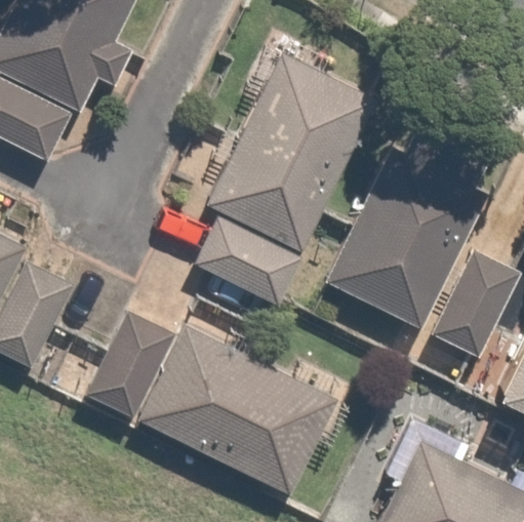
[(23,0),(0,63),(0,131),(55,153),(72,110),(97,120),(142,0),(23,0)]
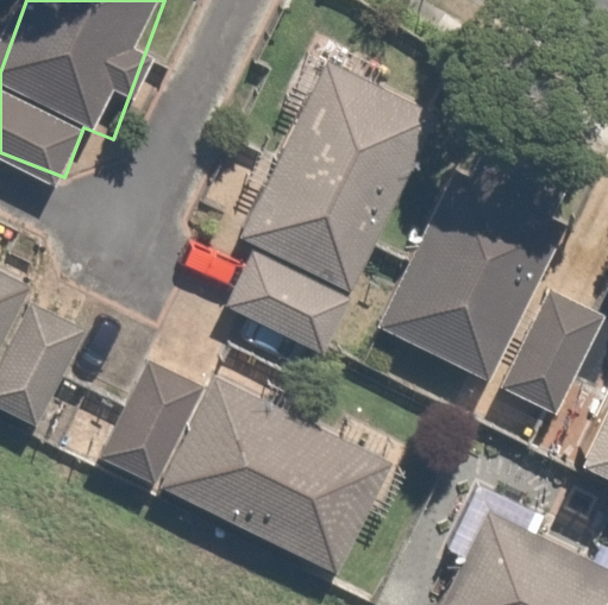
[(331,355),(433,125),(312,71),(210,302),(331,355)]
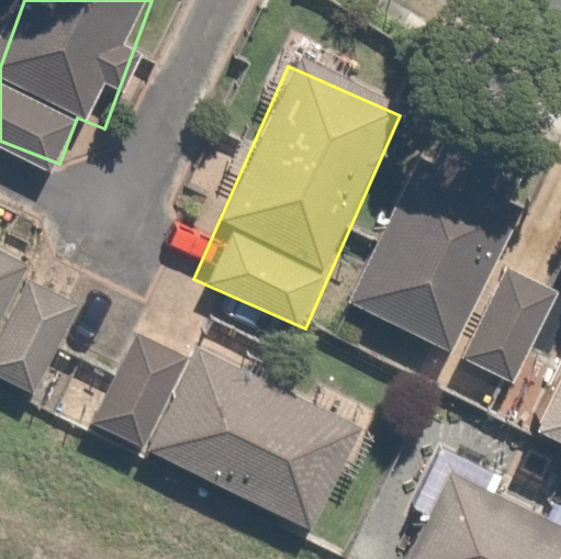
[(336,299),(455,355),(530,392),(560,328),(560,303),(494,271),(549,158),(430,101),(336,299)]
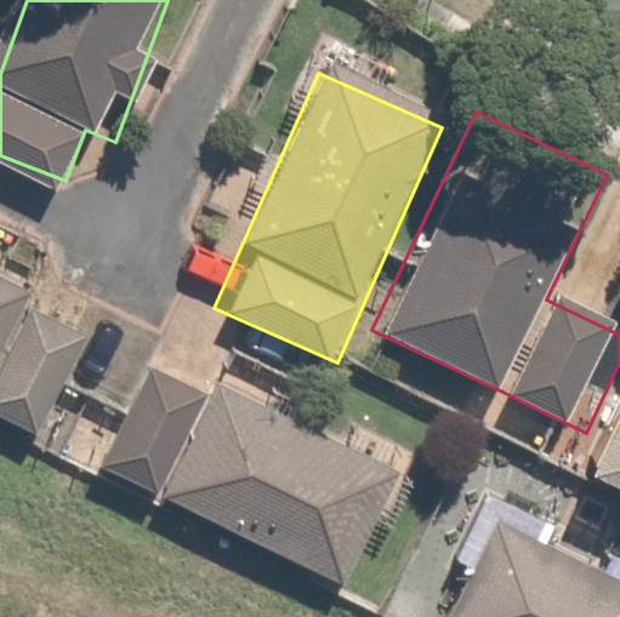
[(0,280),(0,417),(43,440),(98,332),(0,280)]
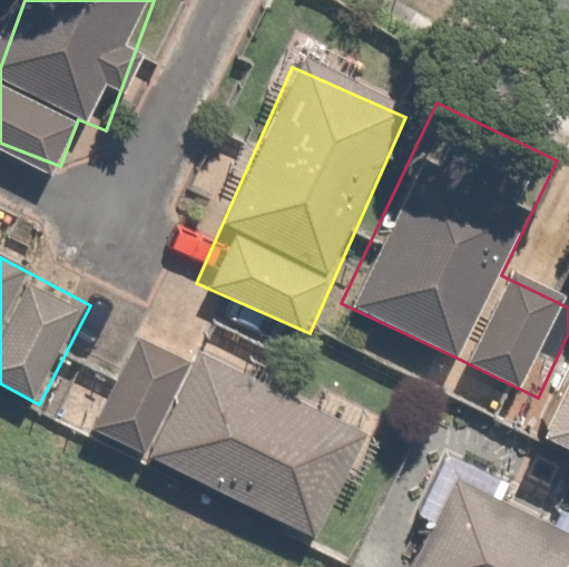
[(192,360),(137,334),(92,429),(320,536),(373,423),(199,342),(192,360)]
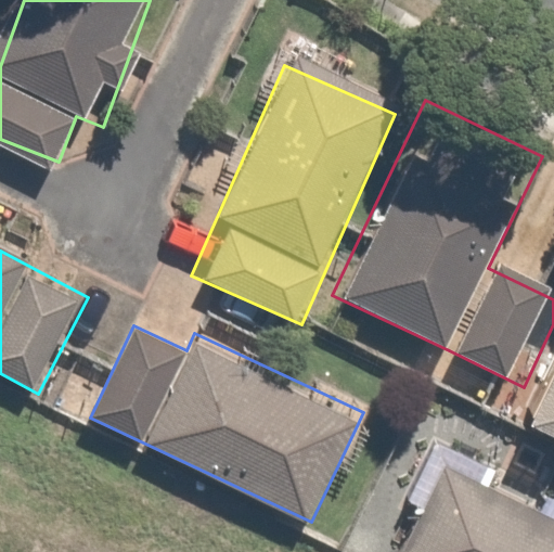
[(553,384),(537,421),(553,428),(553,384)]
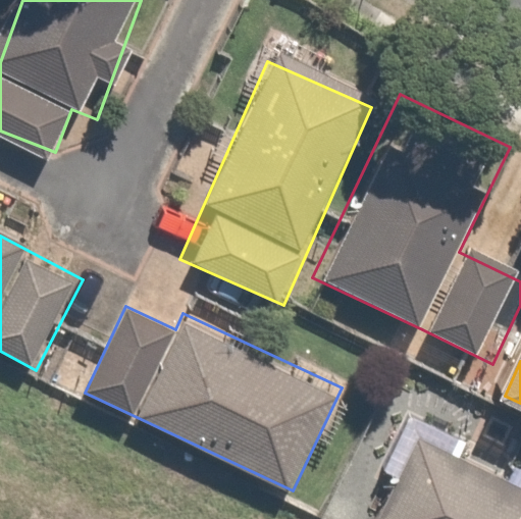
[(520,490),(418,439),(378,518),(520,518),(520,490)]
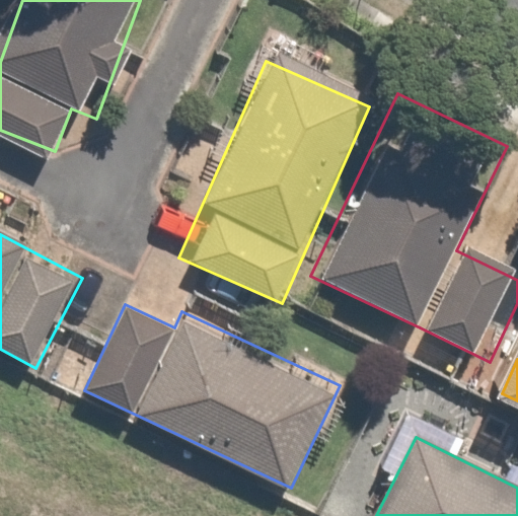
All buildings are outlined.
